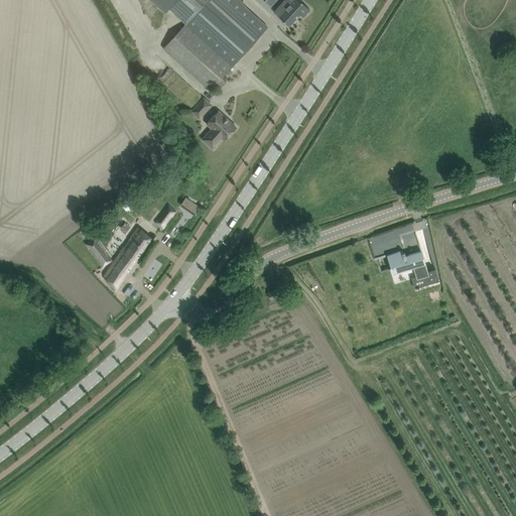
[(187,22),(163,48),(211,91),(268,27),(238,0),(153,0),(167,13),(171,8),(187,22)]
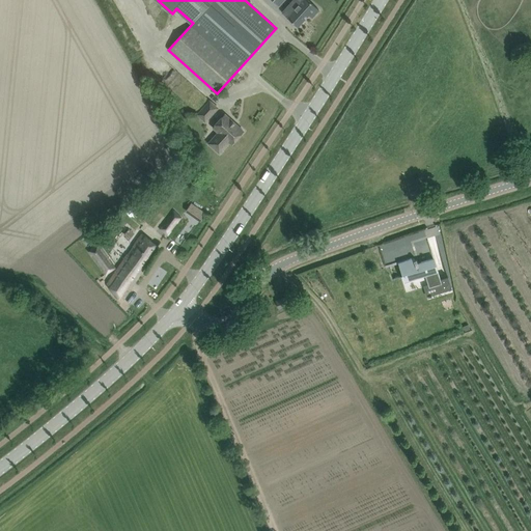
[(294,0),(282,12),(298,27),(309,15),(312,18),(319,9),(308,0),(303,0),(299,5),(294,0)]
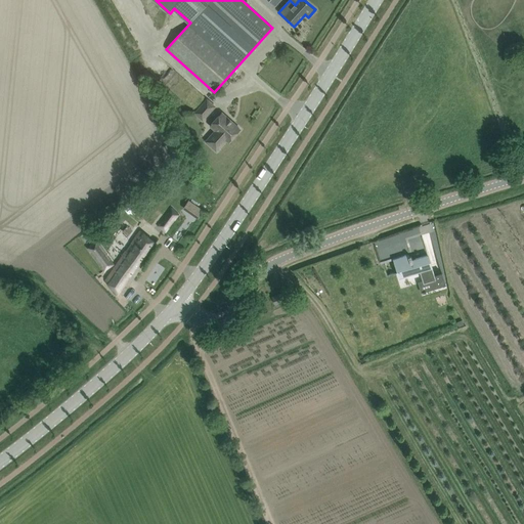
[(215,106),(207,99),(194,114),(203,121),(215,106)]
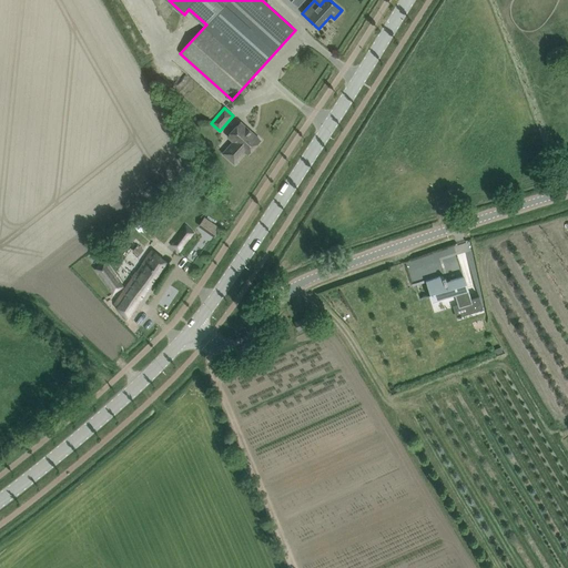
[(234,163),(245,152),(247,154),(261,141),(241,122),(227,137),(234,142),(223,153),(234,163)]
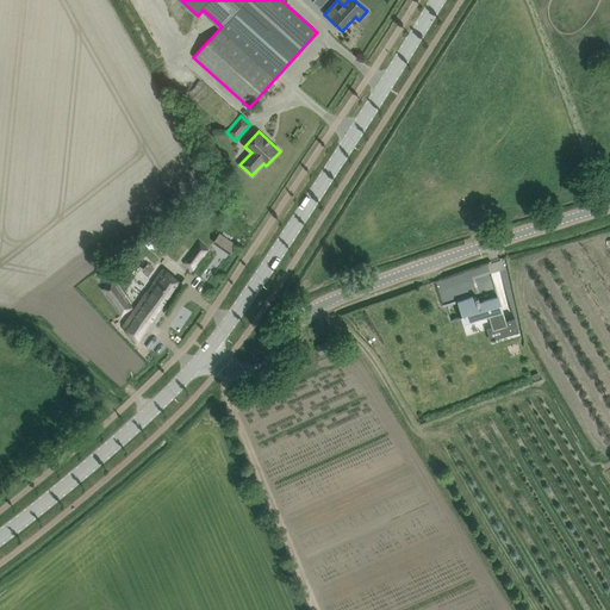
[(199,244),(185,263),(193,269),(207,250),(199,244)]
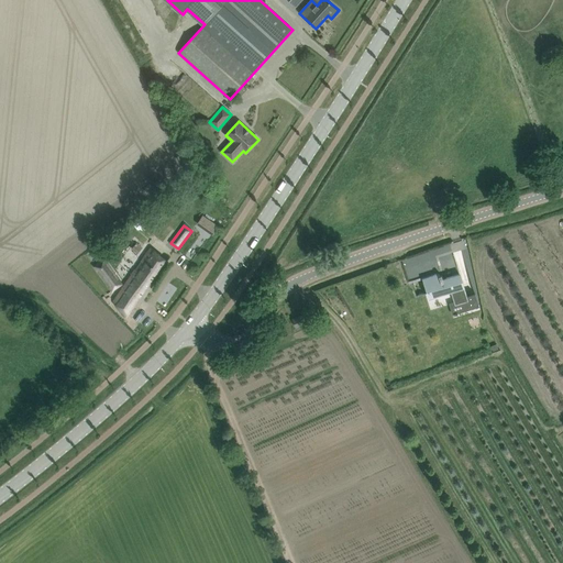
[(465,241),(403,257),(409,280),(442,272),(441,267),(451,265),(453,275),(466,272),(461,251),(467,249),(465,241)]
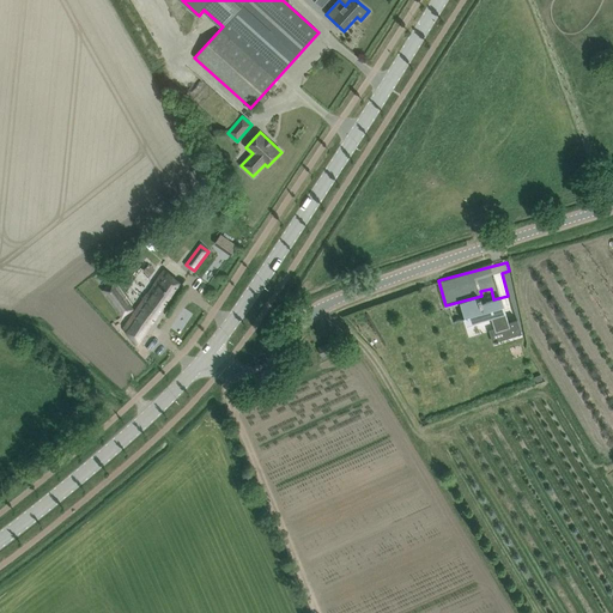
[(149,275),(155,268),(147,263),(141,271),(149,275)]
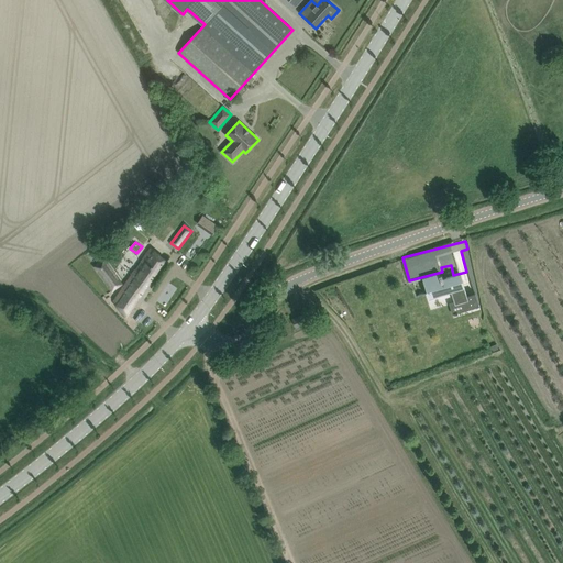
[(125,316),(130,319),(168,262),(150,250),(139,263),(112,304),(125,316)]
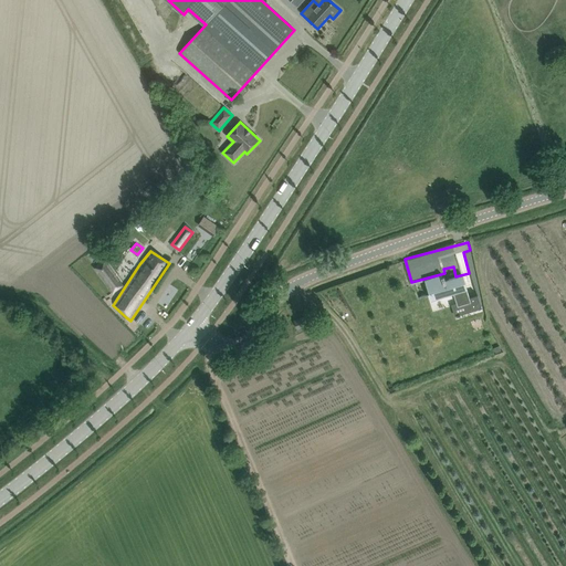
[(111,294),(121,287),(105,262),(95,269),(111,294)]
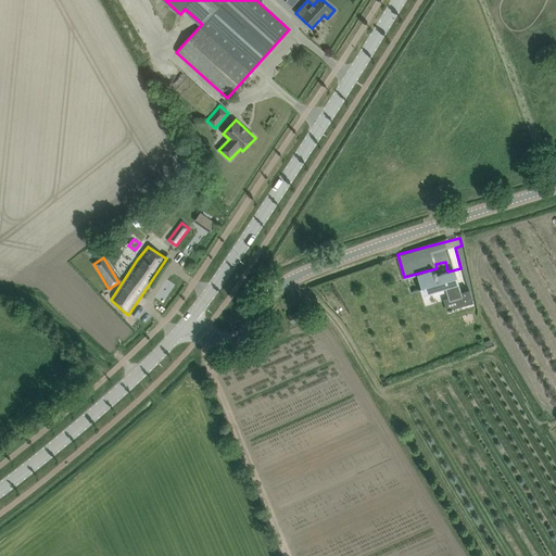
[(424,274),(419,275),(420,275),(422,281),(420,282),(422,291),(425,291),(426,294),(442,290),(441,289),(445,288),(447,298),(449,300),(449,299),(450,300),(450,301),(457,299),(458,304),(459,304),(459,306),(459,307),(467,305),(467,304),(469,304),(474,303),(472,301),(469,291),(462,293),(454,270),(453,270),(441,275),(437,276),(436,273),(434,273),(433,270),(431,270),(427,272),(424,273),(424,274)]
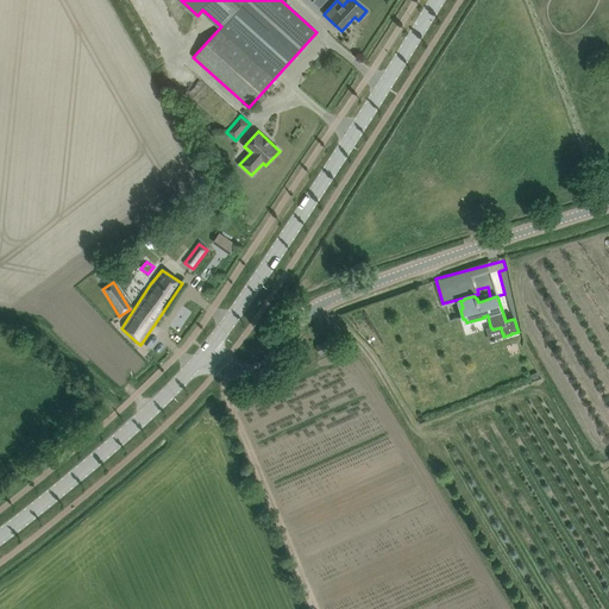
[(331,339),(316,345),(320,355),(334,349),(331,339)]
